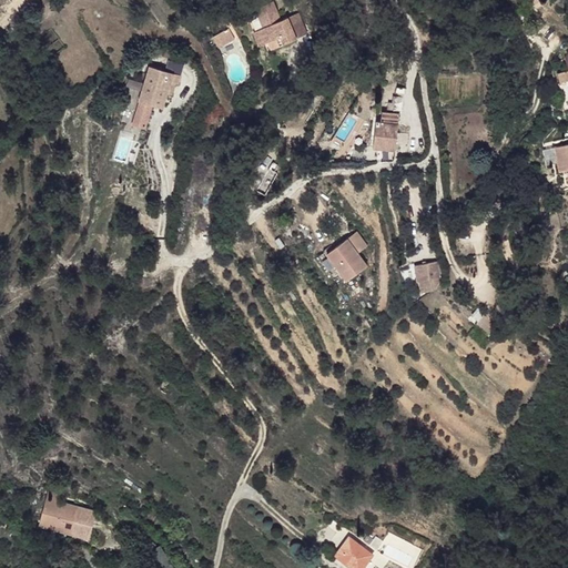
[(266,0),(261,0),(249,7),(253,16),(259,11),(263,21),(257,23),(253,26),(261,40),(264,39),(267,46),(293,33),(283,11),(274,16),(266,0)]
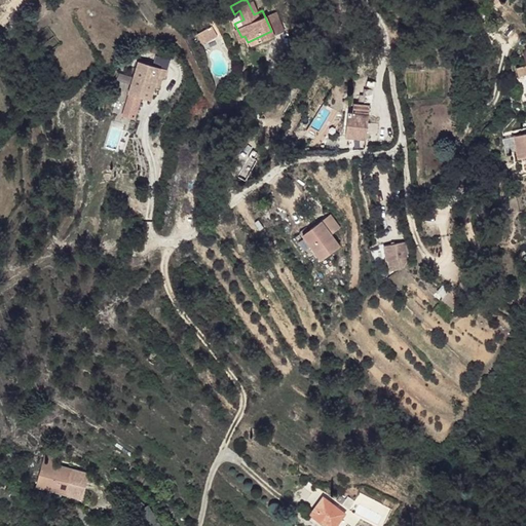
[(243,20),(239,10),(234,14),(238,22),(243,20)]
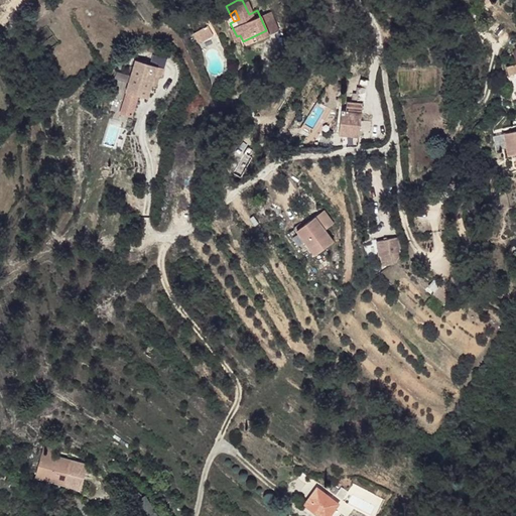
[(237,36),(230,23),(226,25),(232,38),(237,36)]
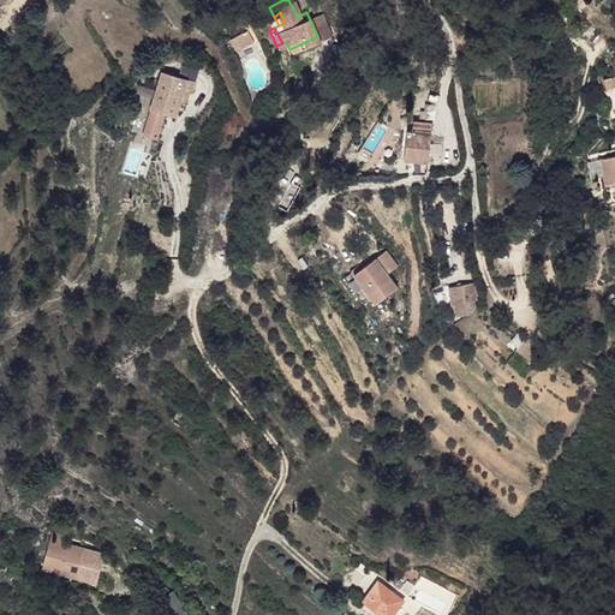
[(237,51),(255,41),(250,30),(231,40),(237,51)]
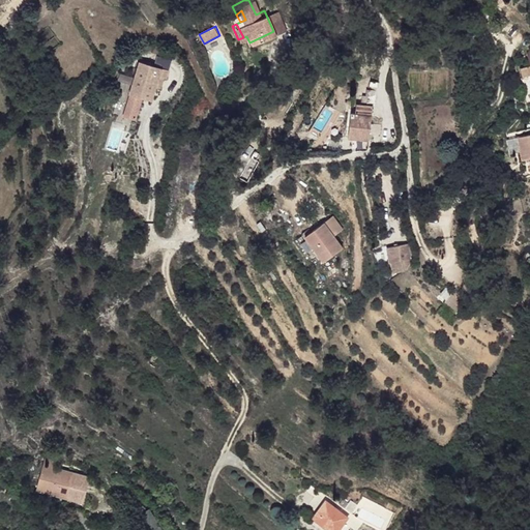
[(138,119),(143,98),(157,102),(167,67),(139,60),(123,116),(138,119)]
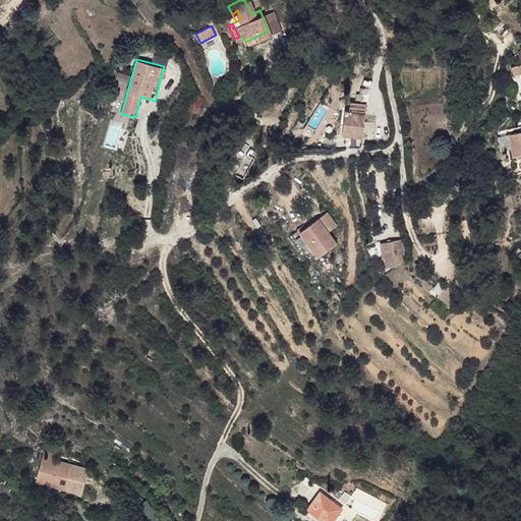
[(520,64),(512,67),(514,75),(520,73),(520,64)]
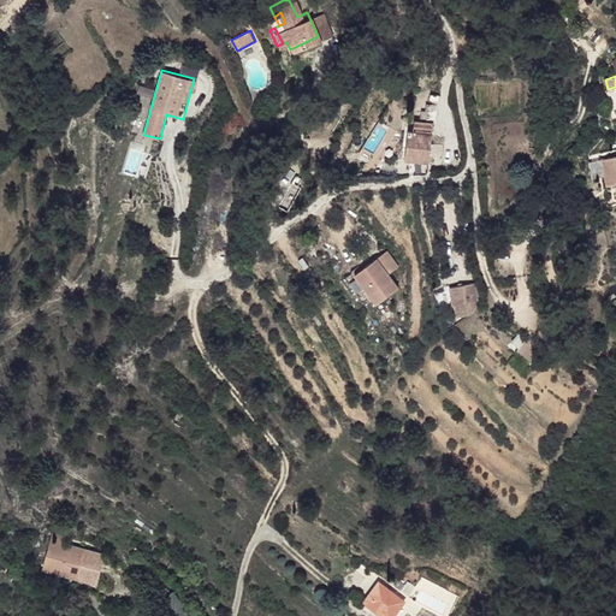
[(415,130),(404,129),(403,155),(426,158),(430,131),(415,130)]
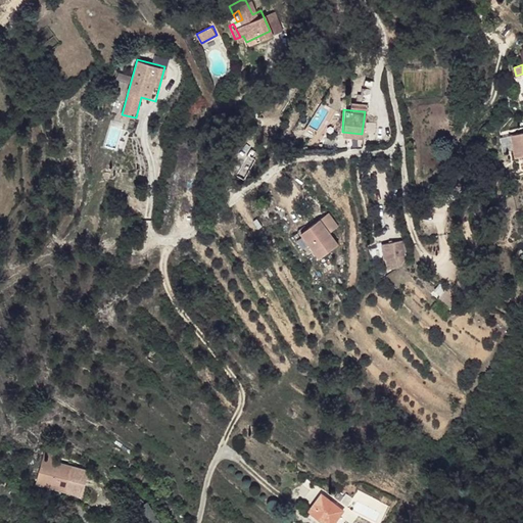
[(522,124),(508,127),(508,128),(510,136),(520,134),(522,144),(522,124)]
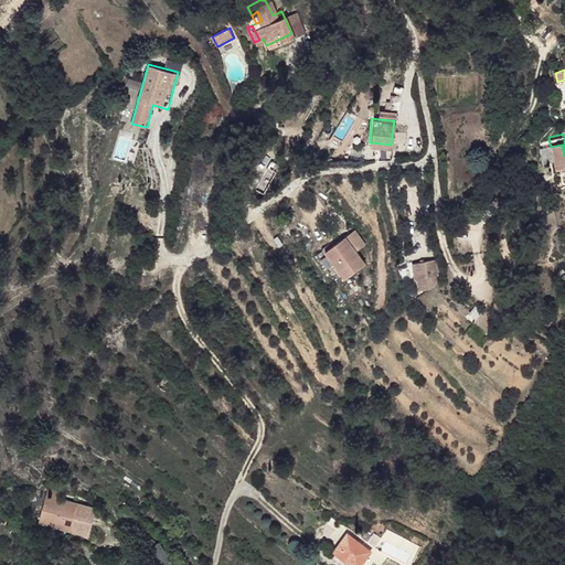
[(564,156),(562,145),(551,147),(553,161),(564,158),(564,156)]
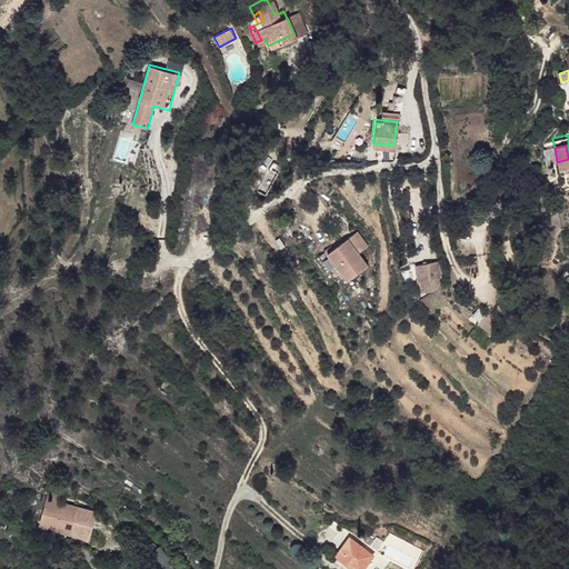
[(371,245),(360,229),(330,249),(350,279),(370,265),(362,252),(371,245)]
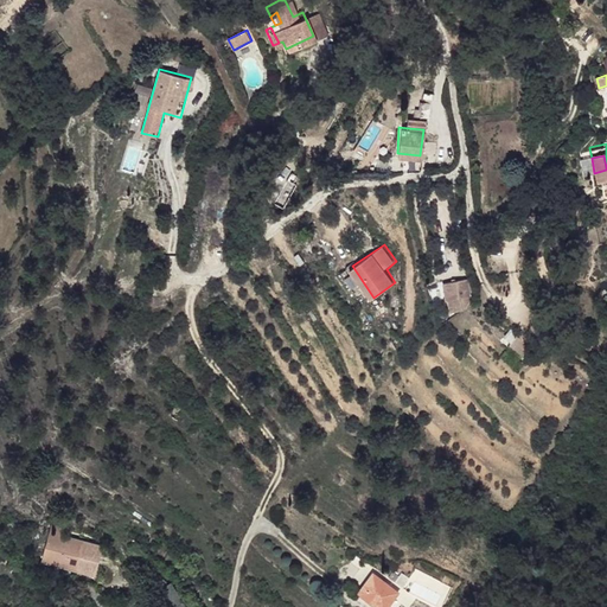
[(477,296),(473,275),(449,281),(452,300),(455,299),(458,312),(465,310),(468,308),(477,296)]
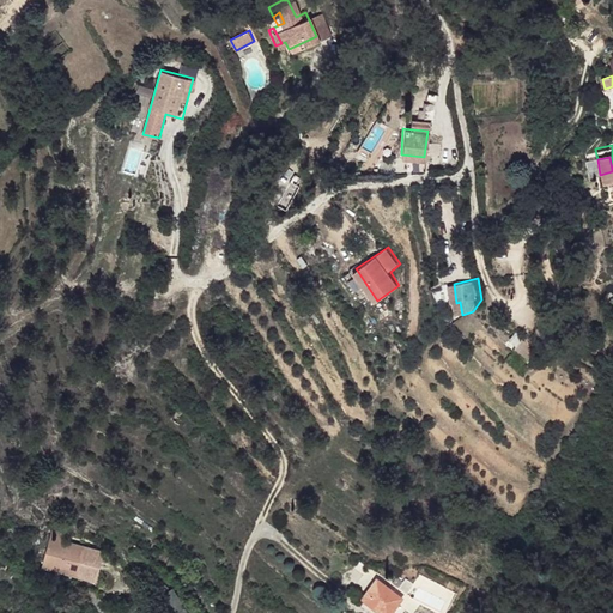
[(521,338),(514,328),(508,332),(513,338),(510,341),(513,345),(521,338)]
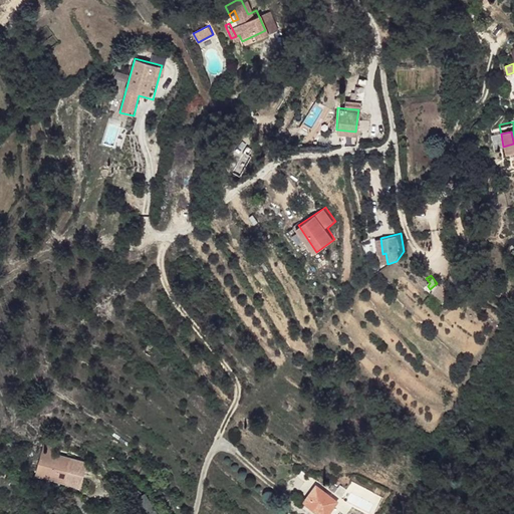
[(445,292),(437,283),(430,289),(438,299),(445,292)]
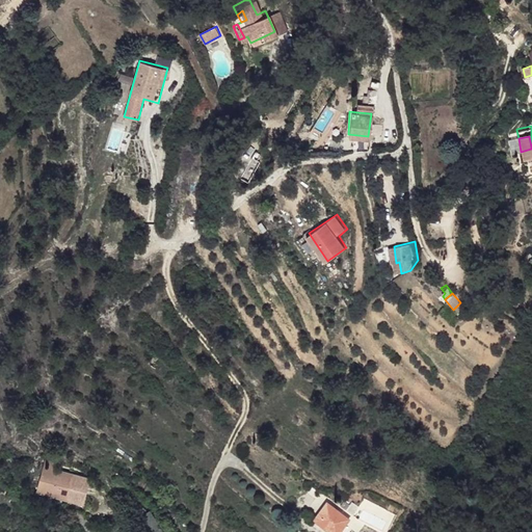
[(166,361),(156,352),(149,361),(158,370),(166,361)]
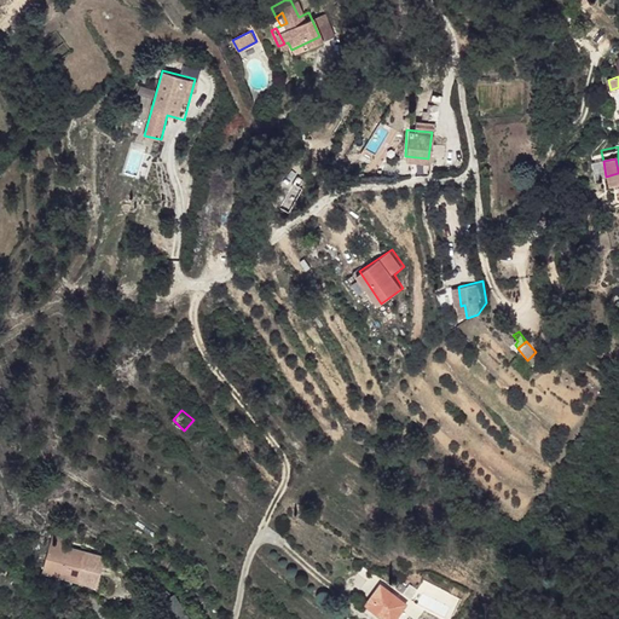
[(207,431),(194,420),(184,431),(197,441),(207,431)]
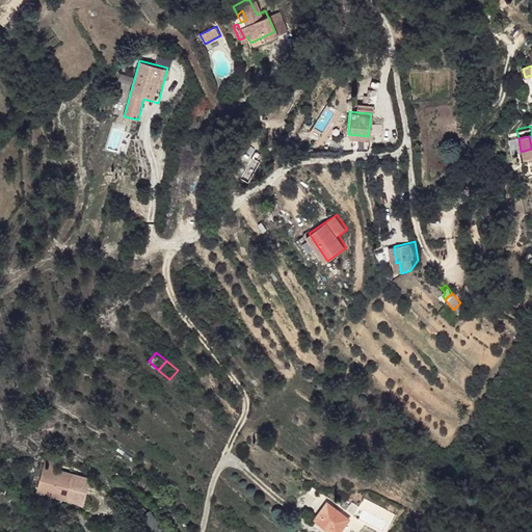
[(69,485),(38,475),(31,498),(61,508),(69,485)]
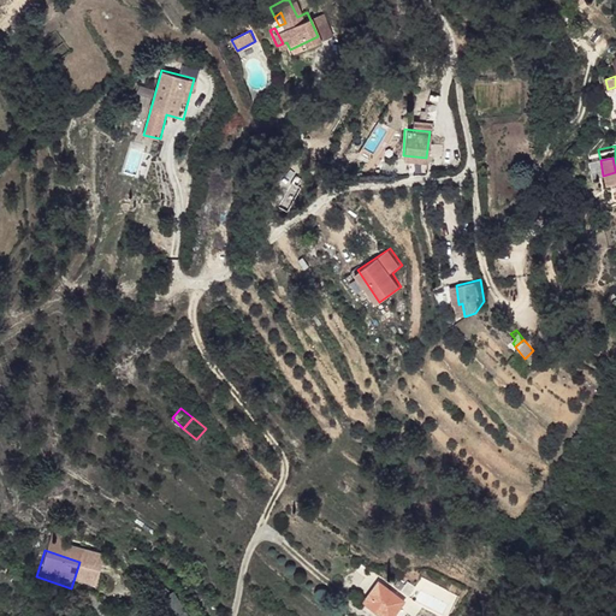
[(388,615),(404,594),(378,574),(371,582),(377,587),(366,599),(388,615)]
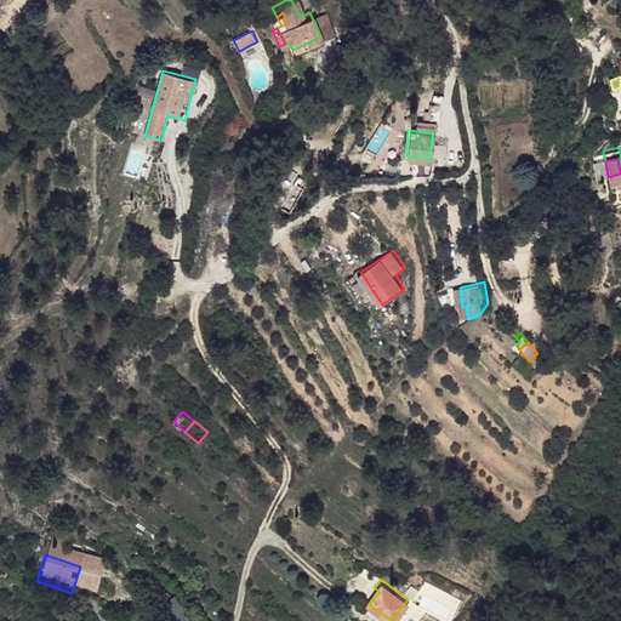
[(380,592),(374,587),(365,600),(369,604),(380,592)]
